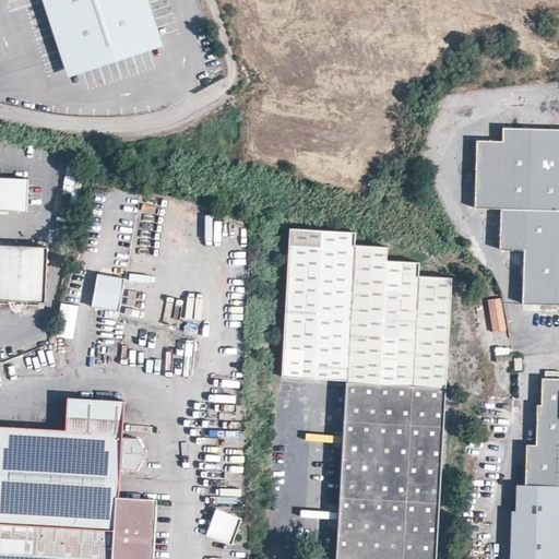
[(46,0),(75,78),(168,44),(152,0),(143,0),(157,38),(80,66),(56,0),(46,0)]
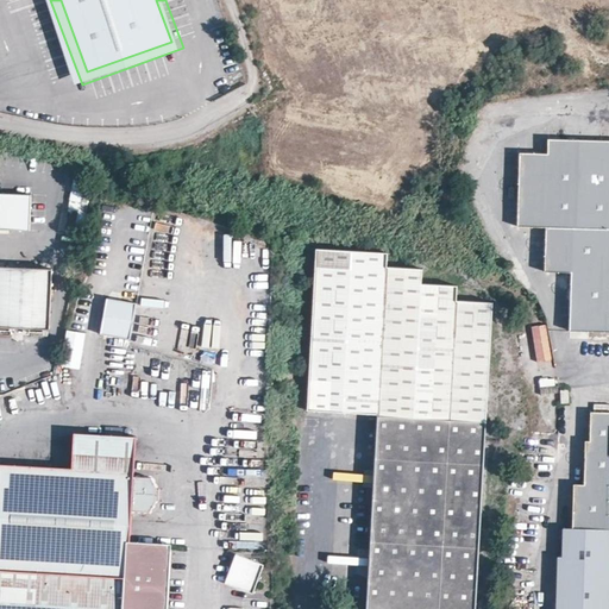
[(61,0),(87,71),(171,42),(156,0),(61,0)]
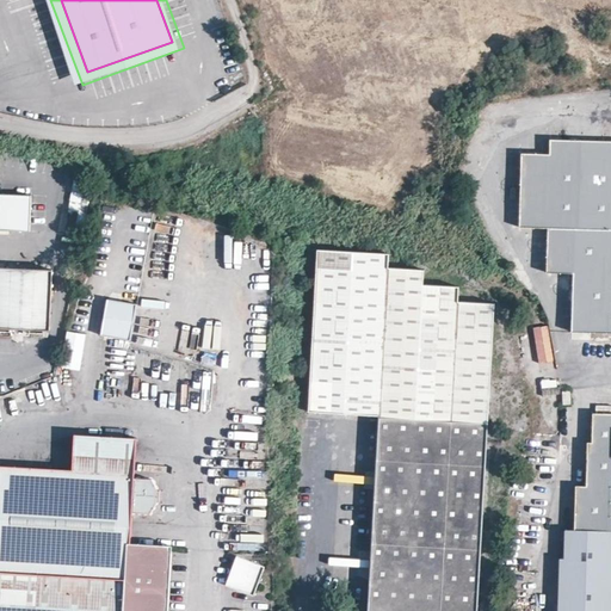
[(518,228),(547,229),(610,232),(610,143),(550,142),(549,154),(522,154),(518,228)]
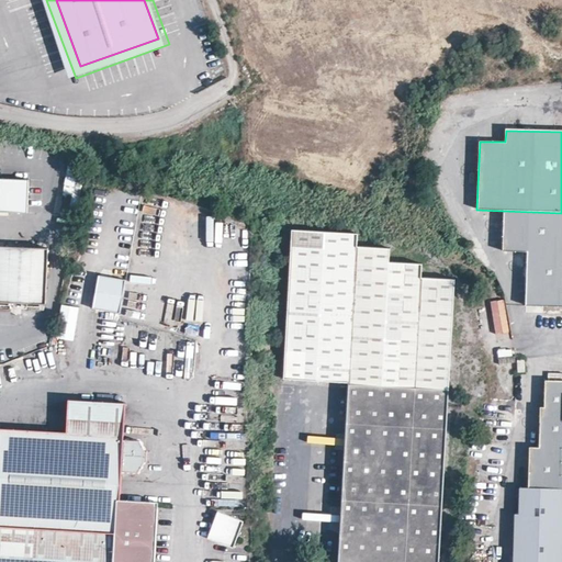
[(0,212),(25,214),(27,181),(0,179),(0,212)]
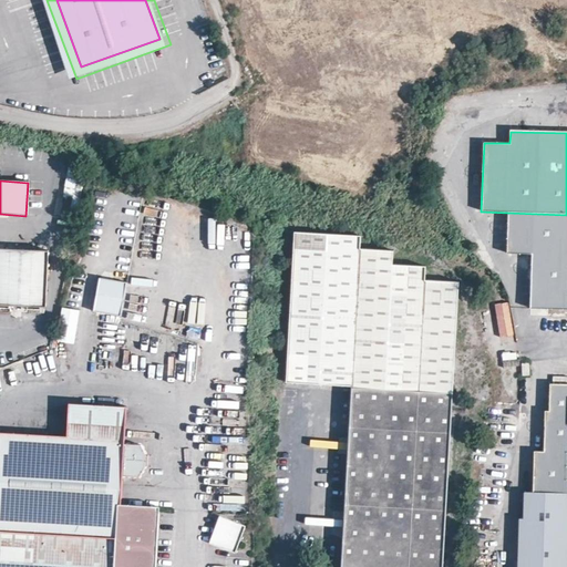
[(506,253),(532,255),(566,256),(566,215),(507,213),(506,253)]
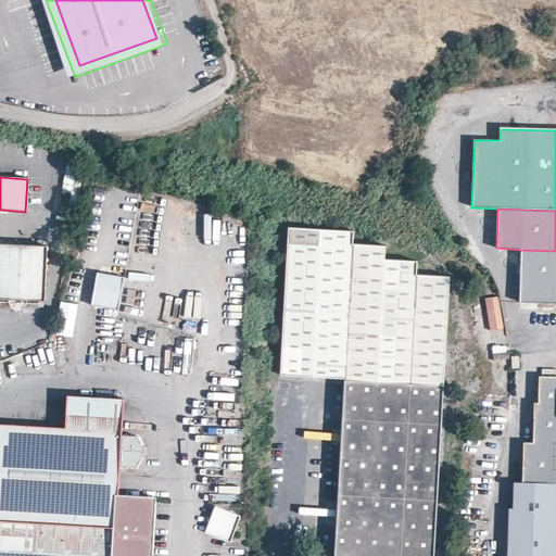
[(433,555),(442,421),(450,275),(419,274),(419,258),(386,256),(386,244),(354,242),(354,231),(289,228),(289,243),(282,374),(346,377),(342,452),(336,555),(433,555)]
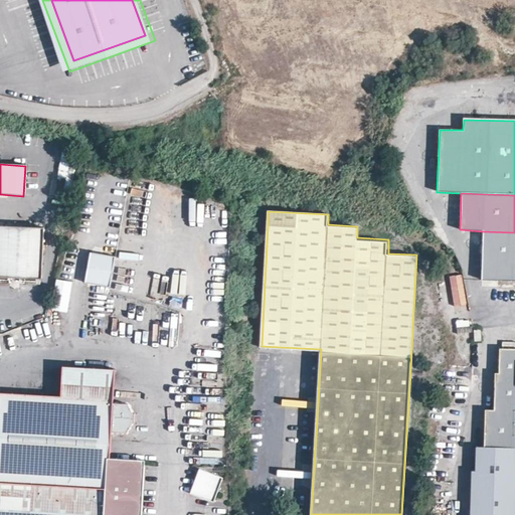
[(0,226),(0,277),(42,279),(44,228),(0,226)]
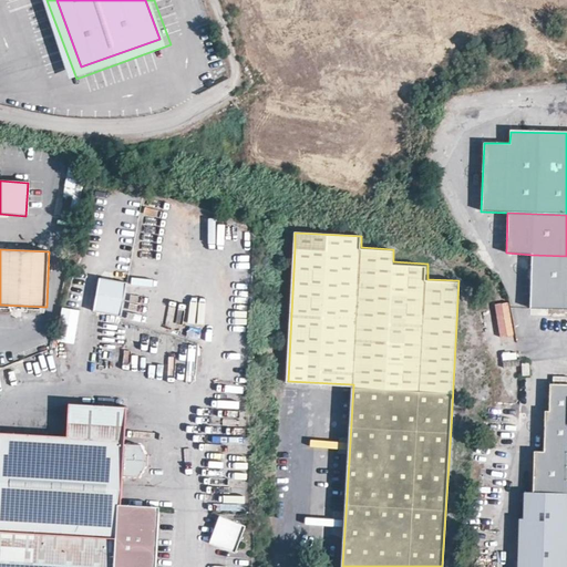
[(535,309),(566,309),(566,256),(532,255),(531,302),(535,309)]
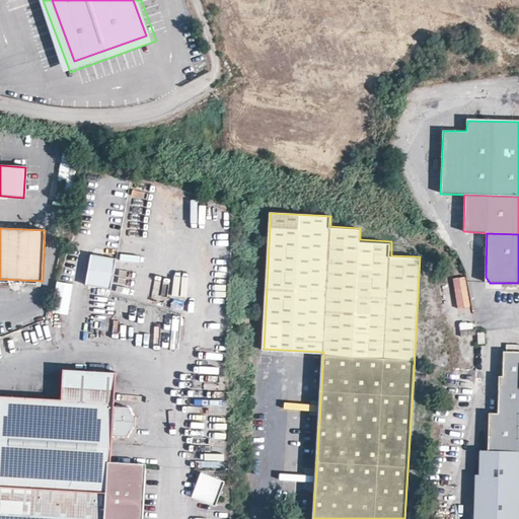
[(100,252),(97,284),(123,287),(126,255),(100,252)]
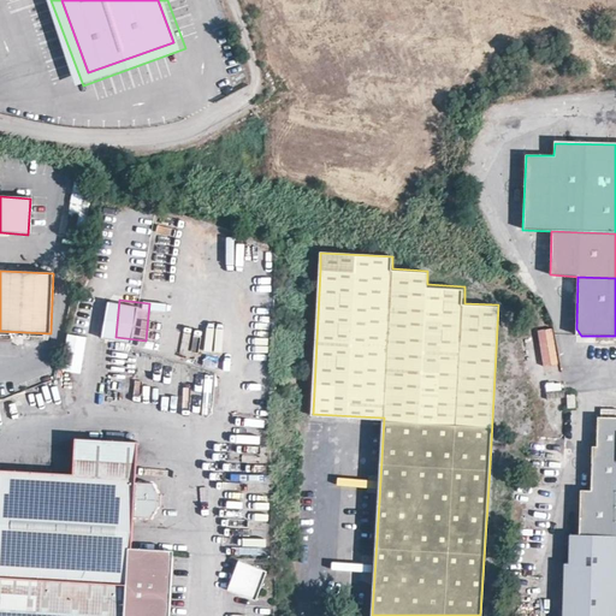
[(552,329),(538,331),(544,367),(558,363),(552,329)]
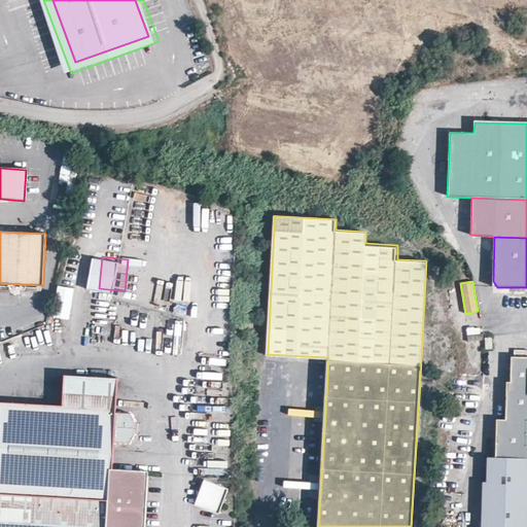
[(123,321),(124,307),(110,306),(108,320),(123,321)]
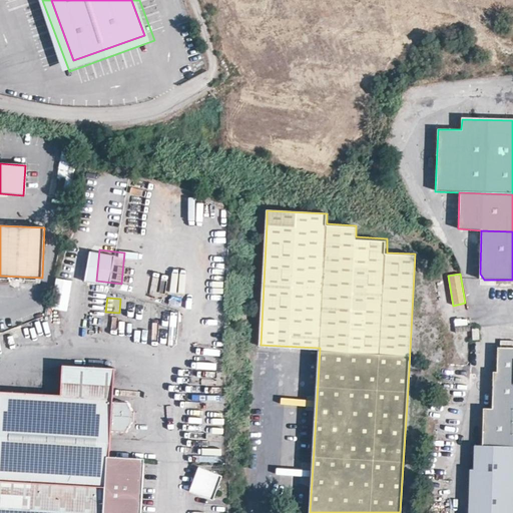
[(483,449),(512,449),(512,350),(498,350),(497,374),(493,374),(492,410),(484,410),(483,449)]
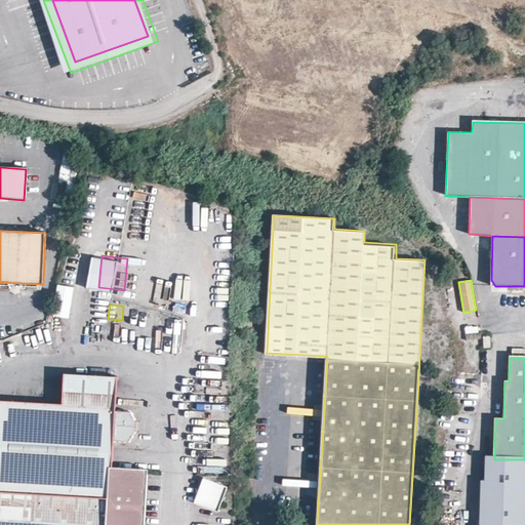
[(131,411),(116,411),(118,377),(101,376),(101,369),(91,369),(91,375),(65,374),(64,404),(0,401),(0,403),(0,524),(139,524),(144,471),(113,469),(115,441),(130,441),(135,432),(136,421),(131,411)]
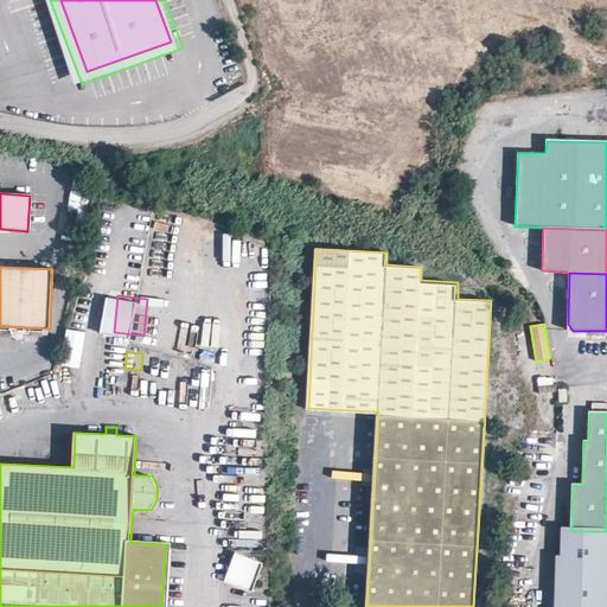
[(355,490),(353,518),(369,518),(369,490),(355,490)]
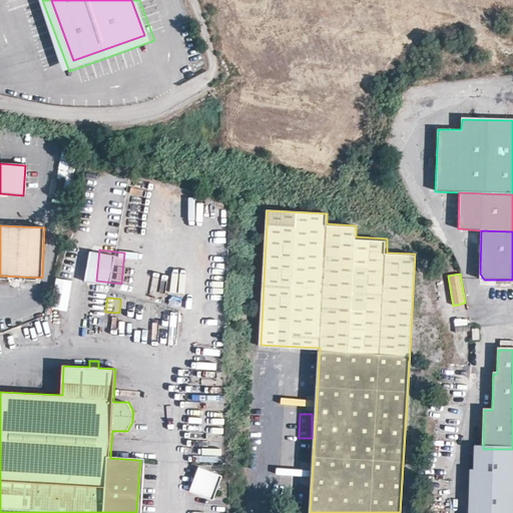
[(468,512),(512,512),(512,449),(483,449),(474,449),(474,471),(469,471),(468,512)]
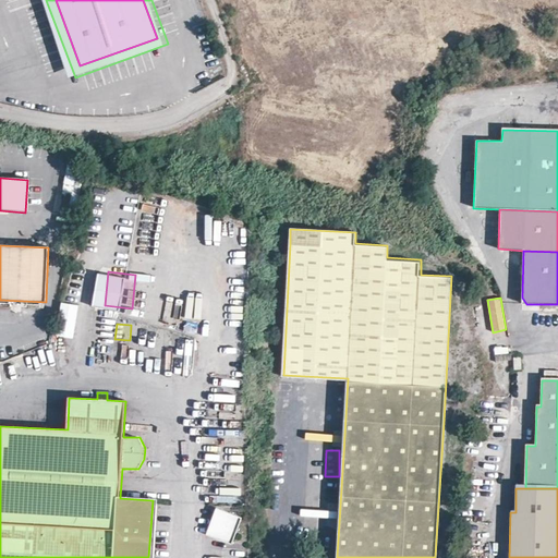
[(242,517),(216,507),(206,535),(232,544),(242,517)]
